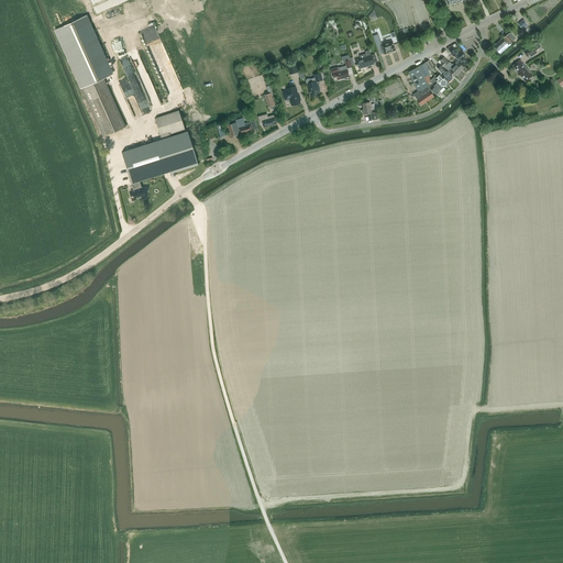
[(86,15),(55,30),(81,88),(86,99),(103,136),(125,128),(103,78),(112,75),(101,52),(88,21),(86,15)]
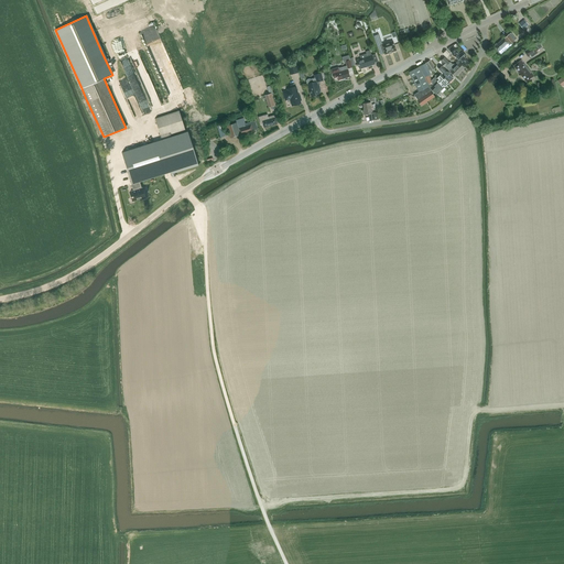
[(519,24),(523,29),(529,24),(531,22),(528,18),(525,20),(524,20),(519,24)]
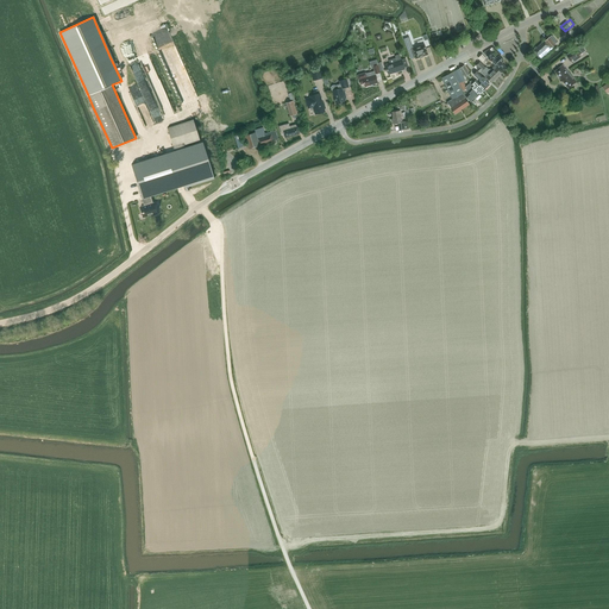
[(179,52),(170,29),(167,30),(165,29),(158,31),(159,35),(157,35),(163,50),(169,48),(173,55),(179,52)]
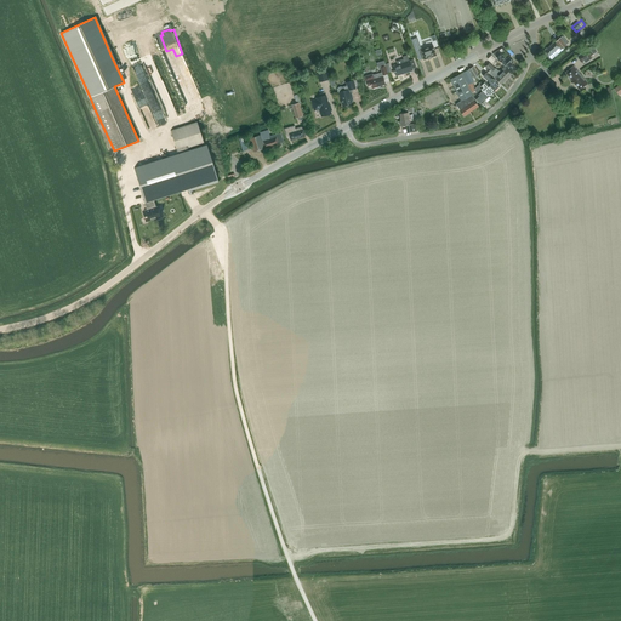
[(556,41),(547,49),(545,51),(552,60),(564,49),(563,47),(569,43),(563,36),(560,38),(556,41)]
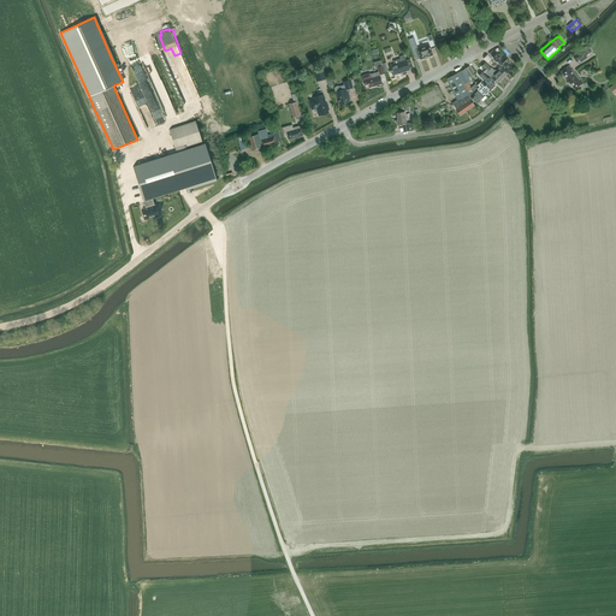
[(415,60),(420,58),(421,59),(433,55),(431,48),(430,45),(420,48),(419,49),(414,37),(409,40),(415,60)]
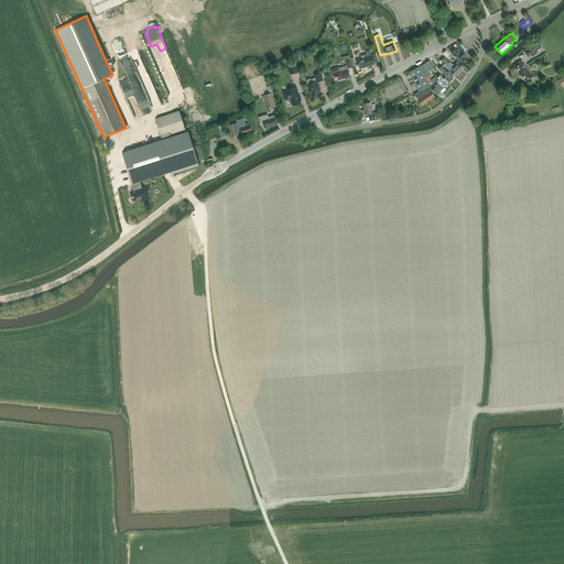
[(538,42),(535,44),(534,44),(524,51),(528,56),(530,55),(532,56),(538,53),(537,51),(542,47),(538,42)]
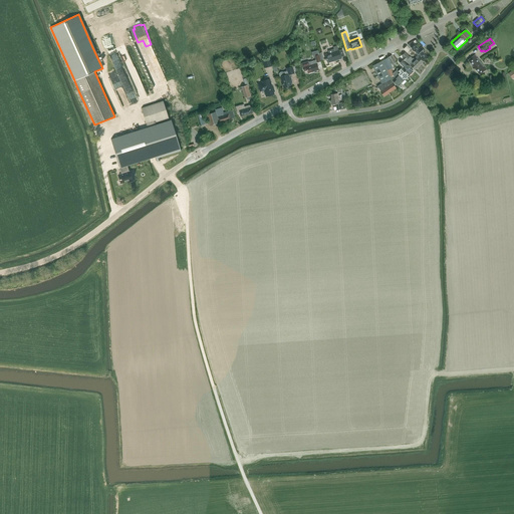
[(424,53),(425,51),(426,51),(422,47),(419,49),(415,44),(412,48),(416,52),(418,54),(424,60),(428,57),(424,53)]
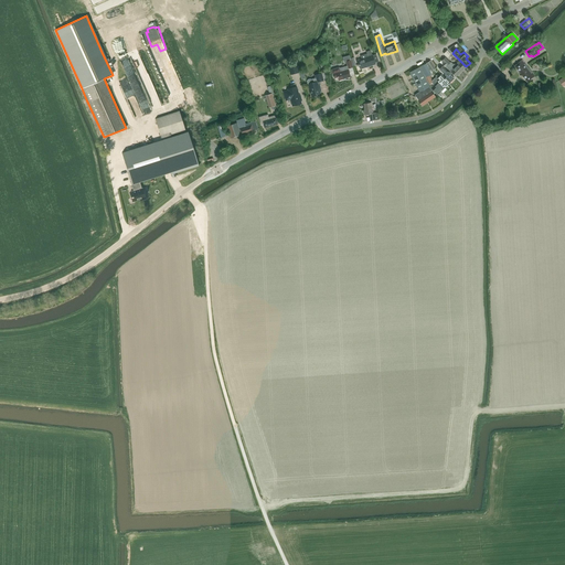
[(375,64),(375,63),(373,55),(372,55),(371,51),(366,52),(368,54),(361,56),(362,59),(358,61),(361,68),(375,64)]
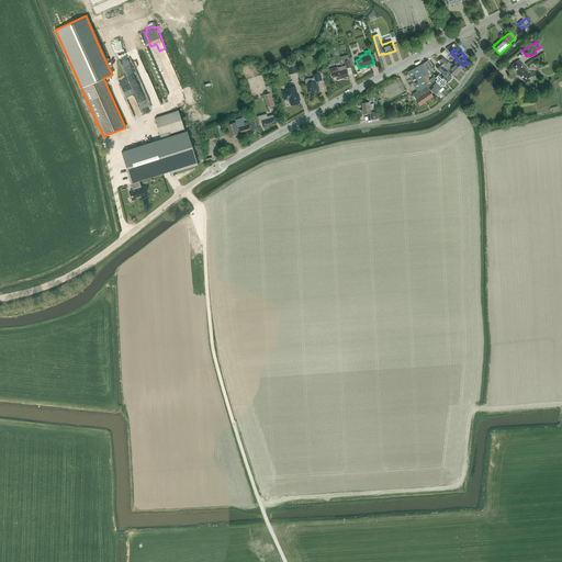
[(141,53),(131,56),(146,98),(155,94),(154,92),(155,92),(141,53)]
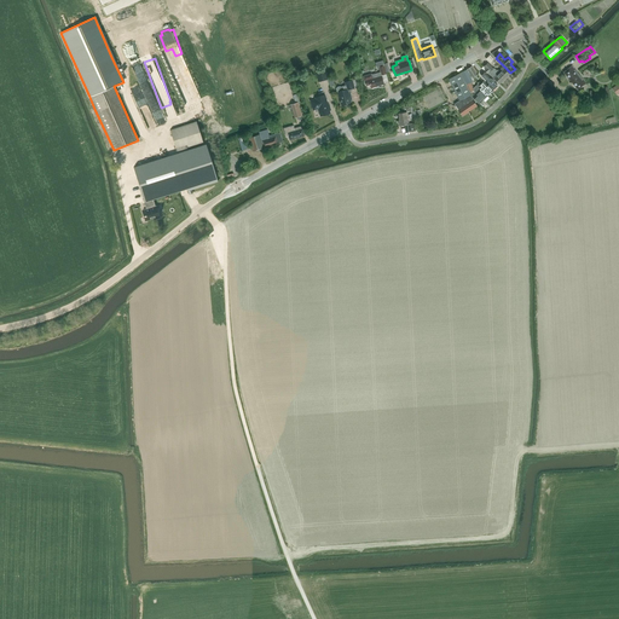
[(385,65),(383,62),(379,63),(380,67),(381,73),(372,75),(371,74),(364,76),(364,80),(366,80),(366,81),(365,81),(368,86),(371,85),(371,88),(385,85),(382,75),(387,74),(385,65)]
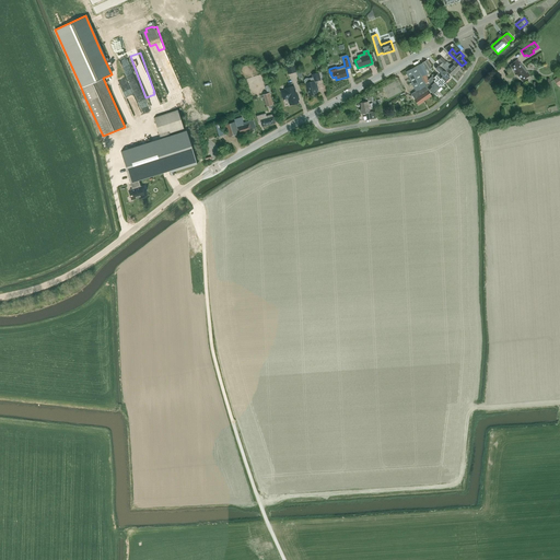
[(447,62),(446,62),(442,57),(439,60),(440,62),(439,62),(442,66),(445,69),(452,76),(462,67),(455,60),(452,63),(451,63),(448,63),(447,62)]
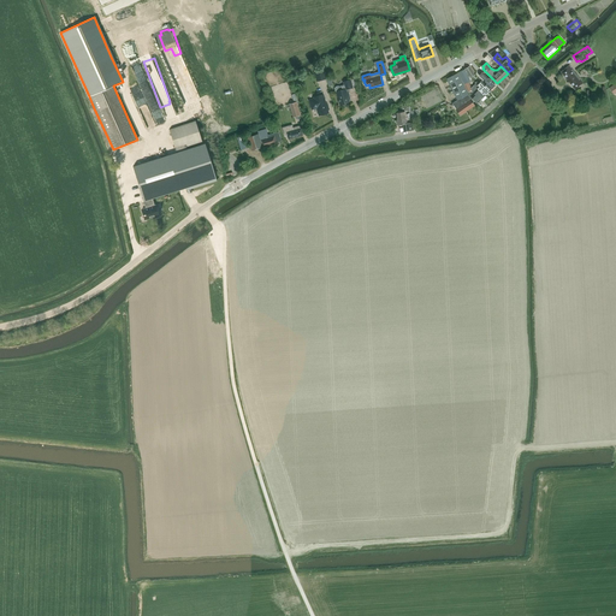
[(584,83),(569,65),(561,72),(575,89),(584,83)]
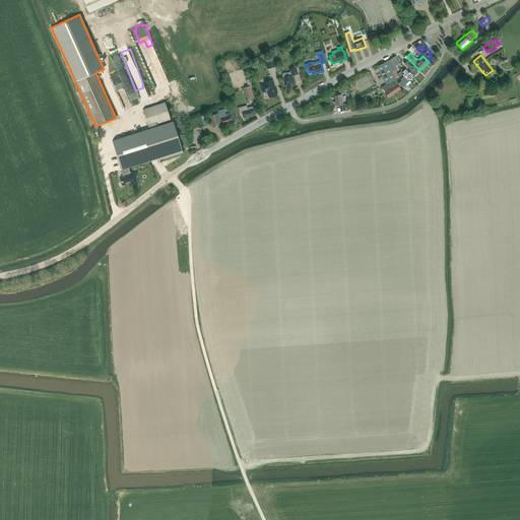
[(403,73),(403,72),(401,70),(400,70),(401,71),(398,74),(395,69),(397,68),(396,66),(392,58),(387,61),(393,73),(395,78),(398,76),(401,79),(398,82),(403,87),(409,80),(402,73),(403,73)]
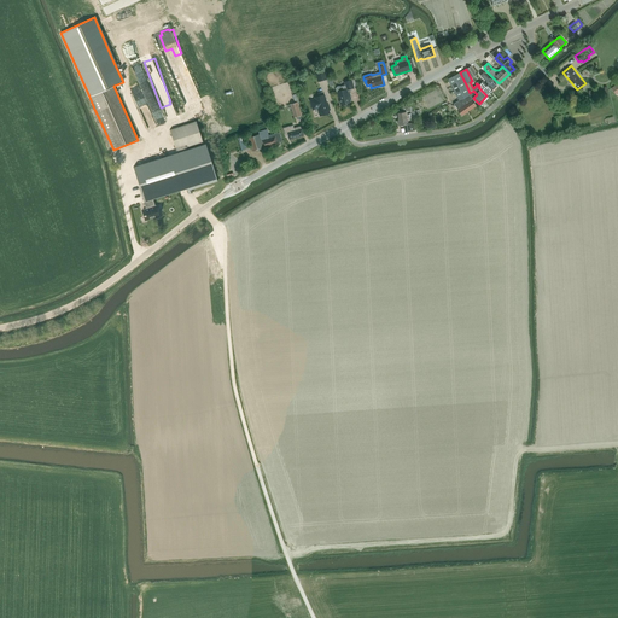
[(315,73),(318,82),(328,80),(326,70),(315,73)]
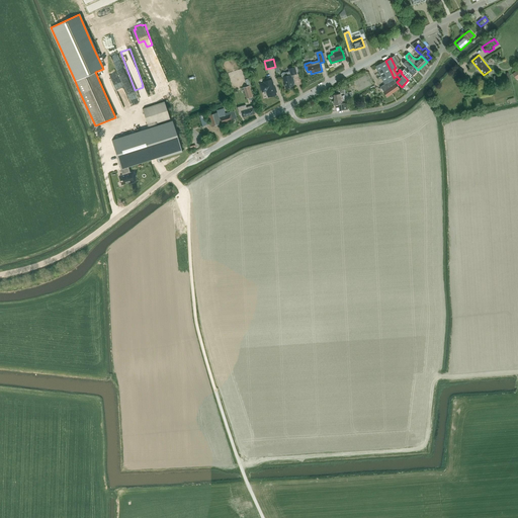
[(408,71),(413,76),(417,72),(406,61),(404,63),(403,64),(407,68),(408,67),(410,69),(408,71)]
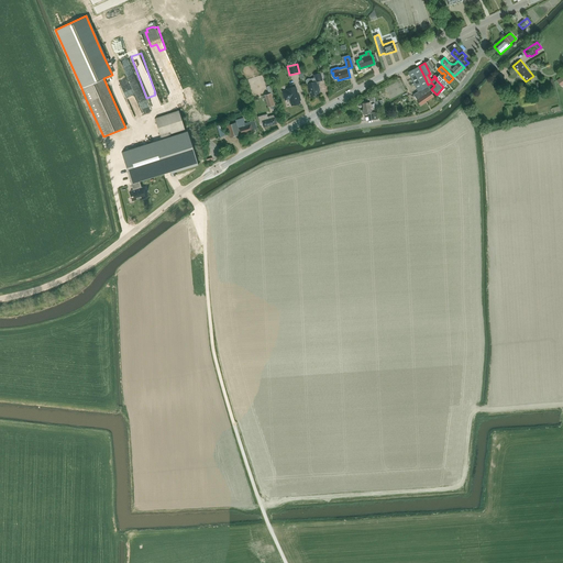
[(417,100),(421,106),(434,96),(430,91),(418,67),(408,72),(418,91),(414,95),(417,100)]
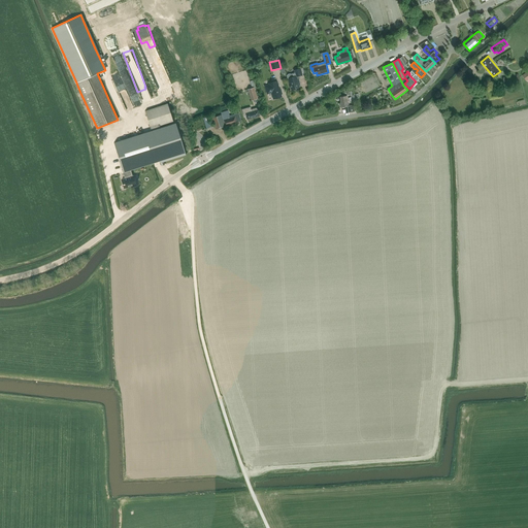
[(288,79),(290,87),(291,91),(296,89),(296,88),(300,87),(299,84),(300,84),(299,79),(298,79),(297,77),(303,75),(301,68),(294,70),(295,73),(291,74),(290,73),(288,74),(288,75),(287,75),(288,79)]
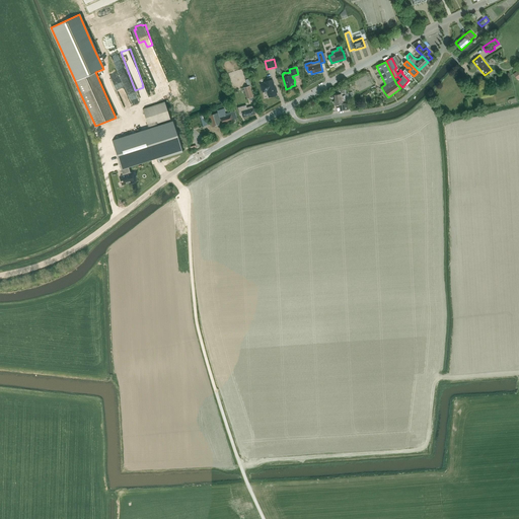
[(401,69),(400,70),(402,72),(402,73),(401,73),(409,80),(414,76),(409,71),(408,71),(405,69),(403,71),(401,69)]
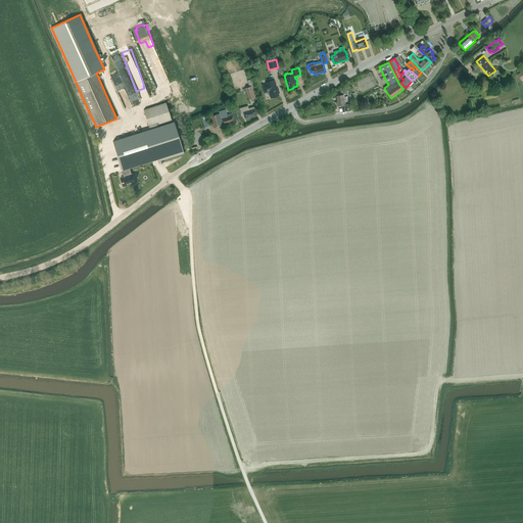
[(265,94),(270,92),(272,98),(279,96),(278,92),(279,92),(278,88),(277,89),(276,85),(275,80),(266,83),(267,84),(263,85),(265,94)]
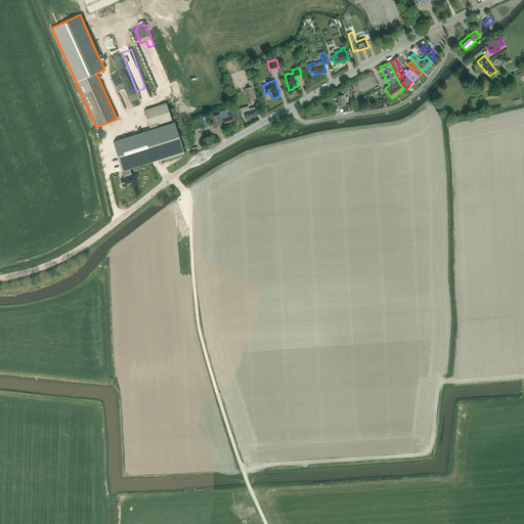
[(246,89),(250,100),(256,98),(253,87),(246,89)]
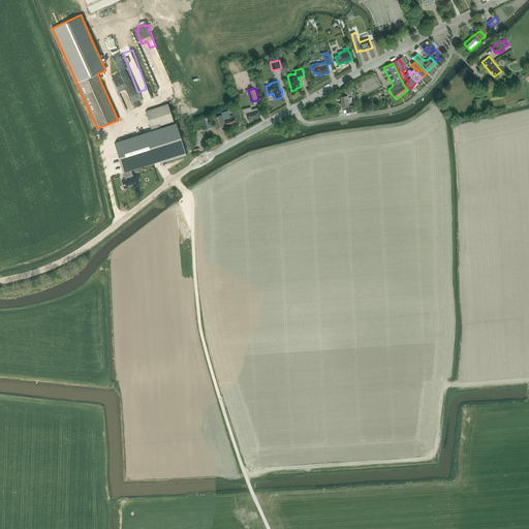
[(353,105),(351,105),(349,106),(348,96),(341,97),(341,102),(340,104),(342,105),(342,107),(346,106),(347,113),(355,112),(355,110),(353,105)]
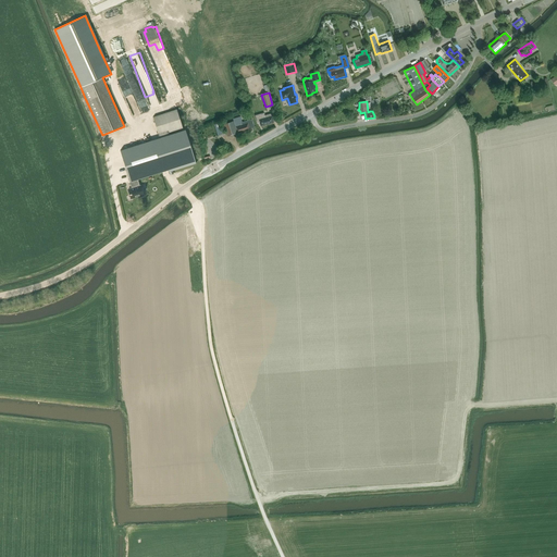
[(126,172),(130,182),(137,180),(168,170),(169,172),(195,163),(184,130),(169,135),(168,133),(183,128),(176,109),(152,118),(159,138),(120,150),(126,172)]
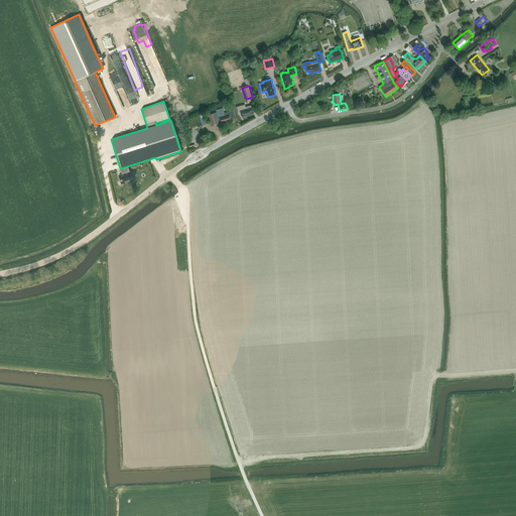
[(248,115),(246,107),(245,105),(237,107),(238,110),(239,114),(241,113),(242,117),(248,115)]
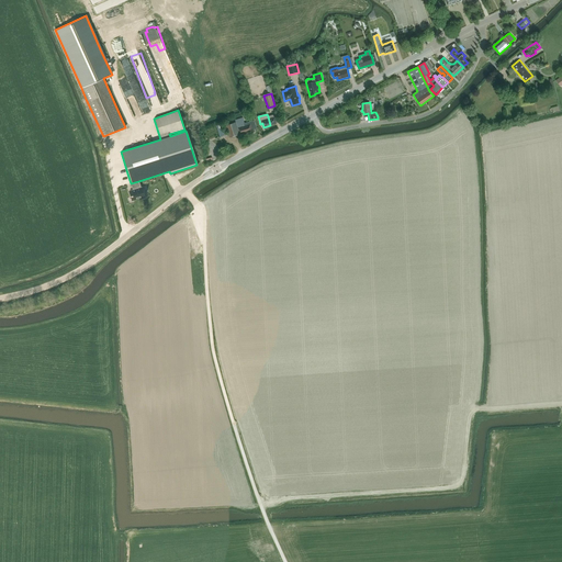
[(273,114),(268,116),(270,125),(277,123),(273,114)]
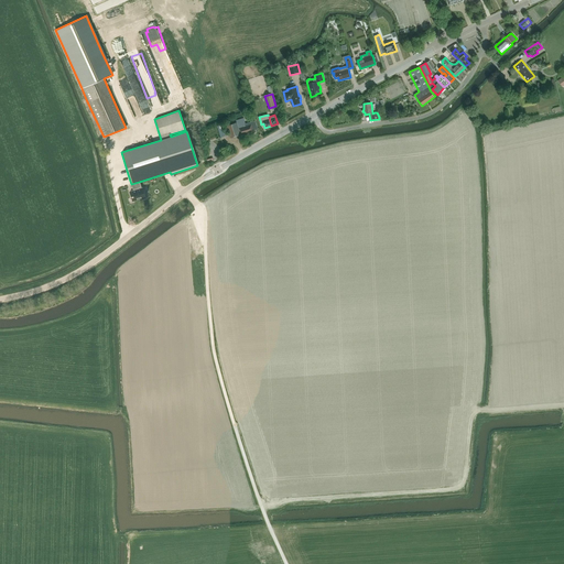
[(246,123),(243,118),(236,120),(237,122),(227,126),(230,138),(253,131),(258,129),(256,121),(246,123)]
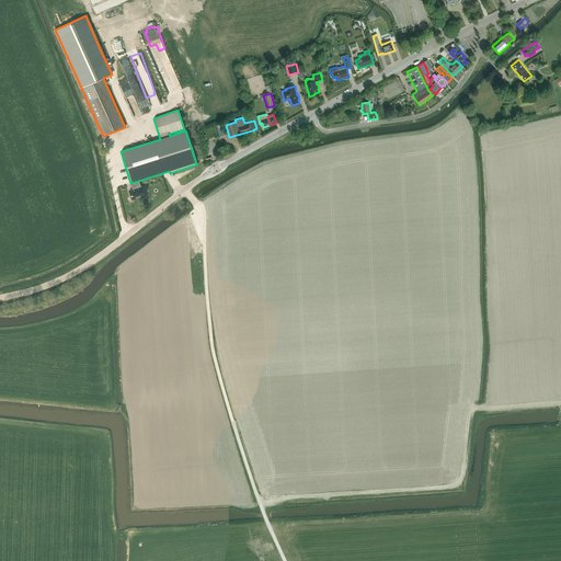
[(140,186),(138,181),(130,183),(133,190),(129,191),(130,196),(132,195),(133,199),(139,197),(139,198),(145,197),(141,187),(140,187),(140,186)]
